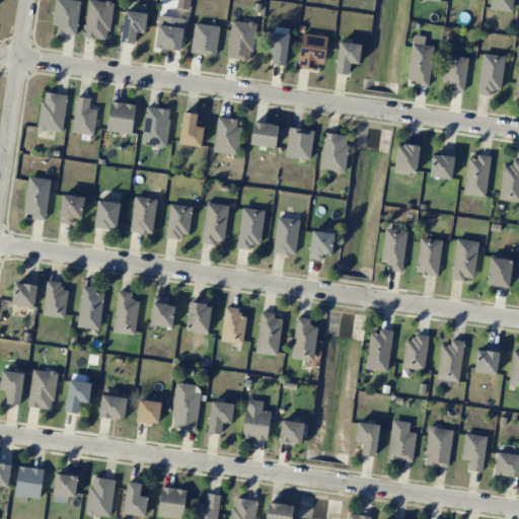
[(80,0),(76,0),(55,0),(52,32),(76,34),(80,0)]
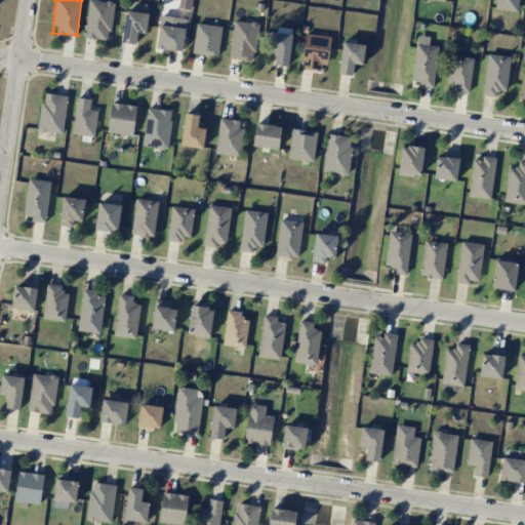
[(88,0),(85,38),(109,40),(113,2),(92,0),(88,0)]
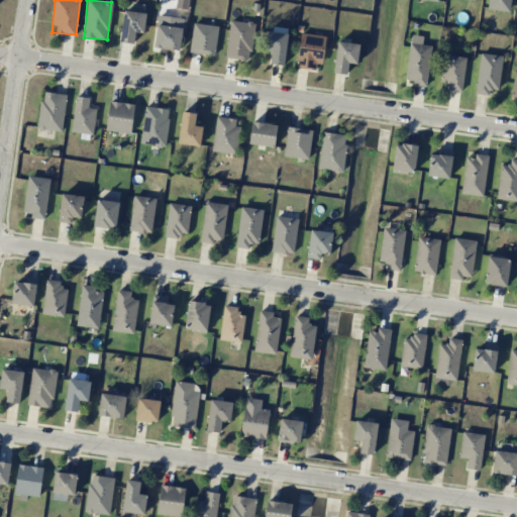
[(509,12),(510,0),(488,0),(487,8),(509,12)]
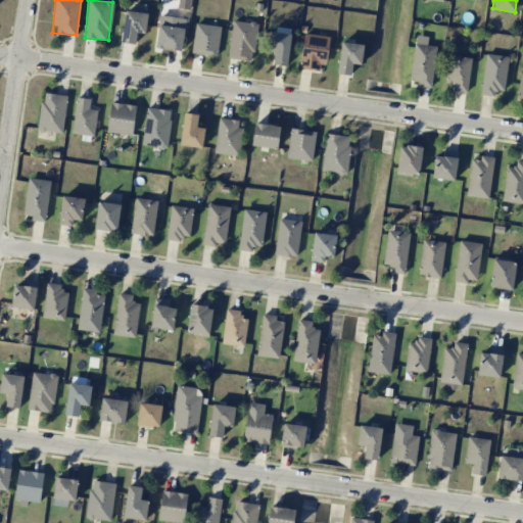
[(147,12),(125,11),(122,43),(135,44),(136,32),(146,33),(147,12)]
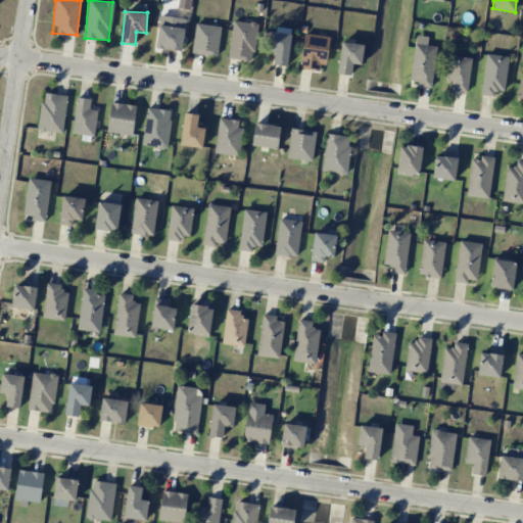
[(186,18),(160,14),(155,47),(181,51),(186,18)]
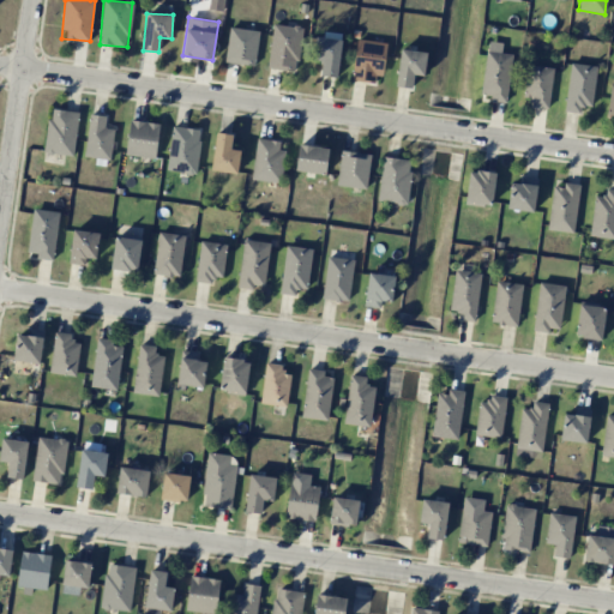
[(302,28),(274,23),(266,67),(295,72),(302,28)]
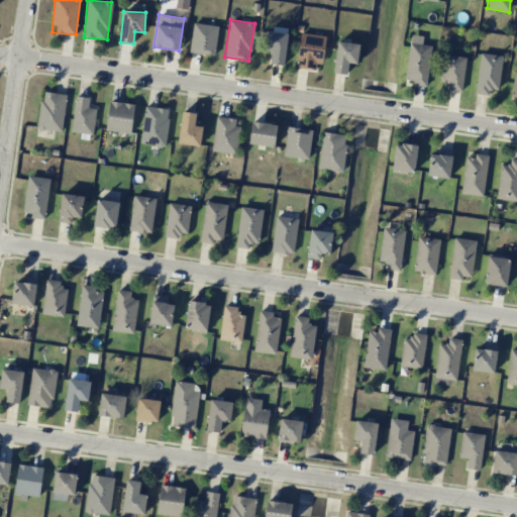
[(190,53),(215,55),(217,25),(193,23),(190,53)]
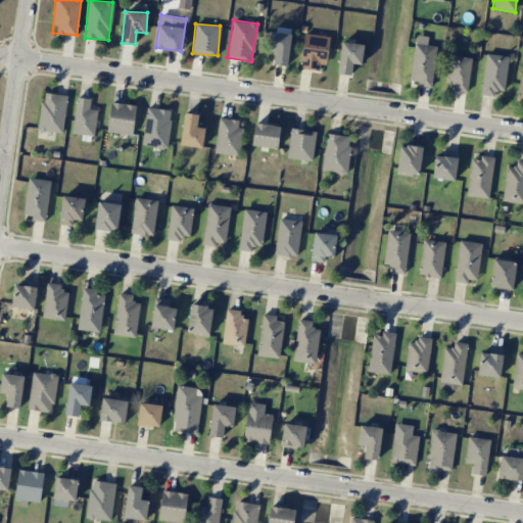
[(290,34),(269,32),(267,51),(274,51),(273,64),(287,65),(290,34)]
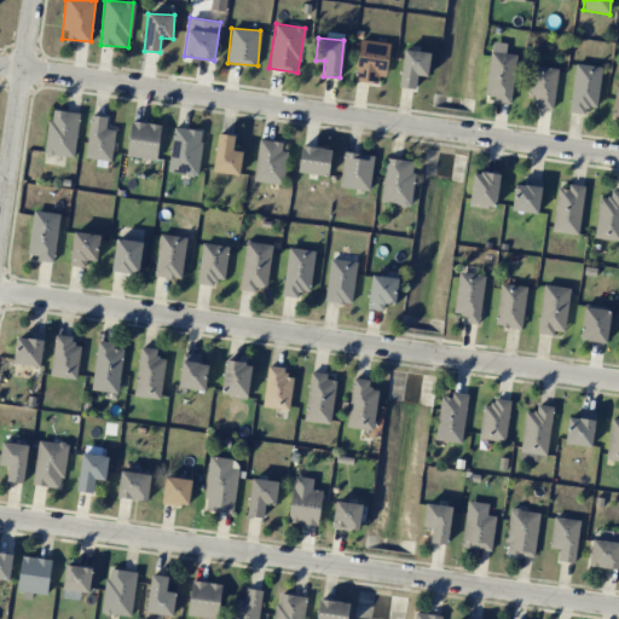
[(356,81),(383,84),(387,42),(358,40),(356,81)]
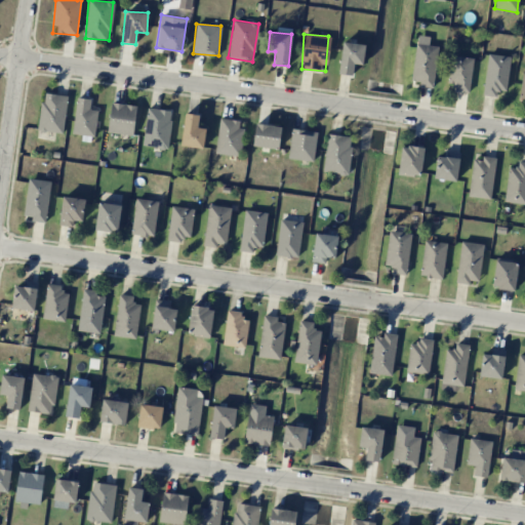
[(411,84),(434,86),(437,46),(429,45),(430,36),(416,35),(411,84)]
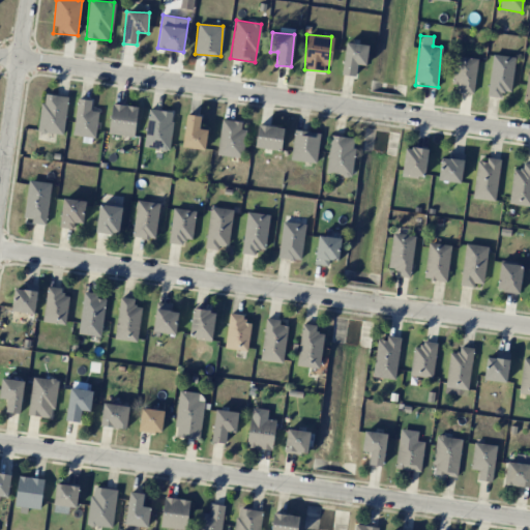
[(341,74),(354,77),(356,64),(365,65),(369,46),(346,41),(341,74)]
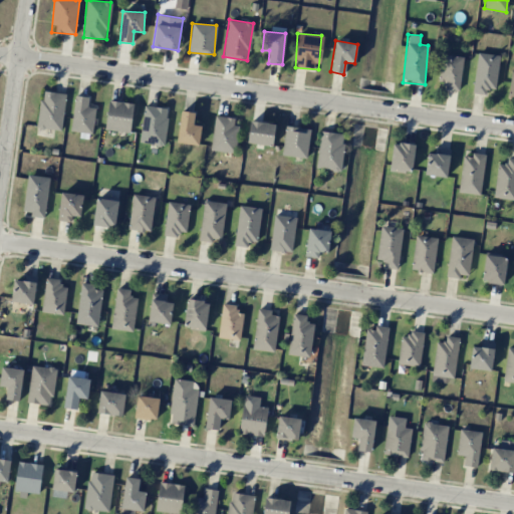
[(499,55),(477,53),(473,93),(486,95),(487,88),(496,89),(499,55)]
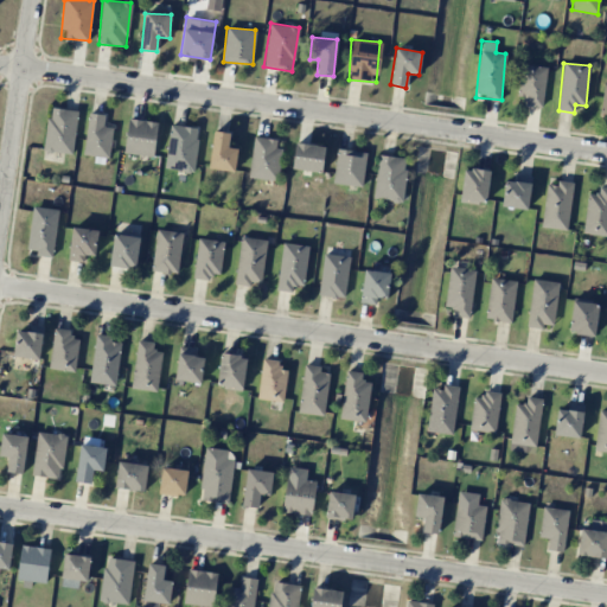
[(542,107),(547,68),(521,65),(518,96),(525,97),(524,106),(542,107)]
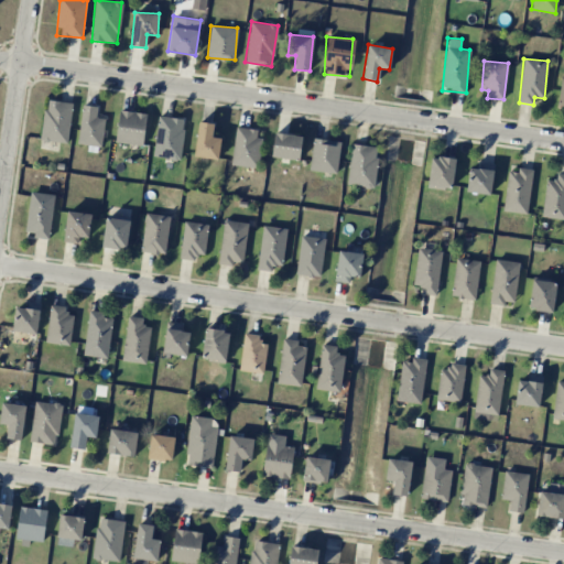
[(71,101),(44,100),(42,141),(68,142),(71,101)]
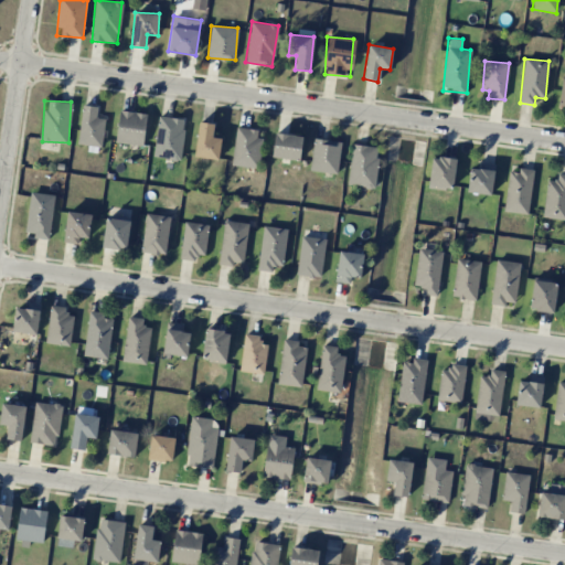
[(78,145),(103,146),(104,118),(96,118),(96,106),(81,105),(78,145)]
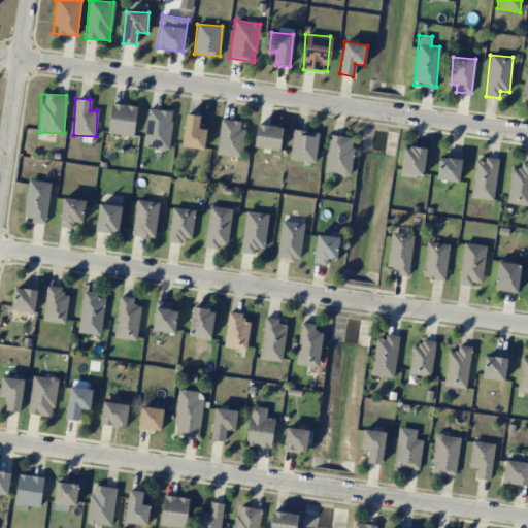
[(137,106),(111,103),(108,133),(134,135),(137,106)]
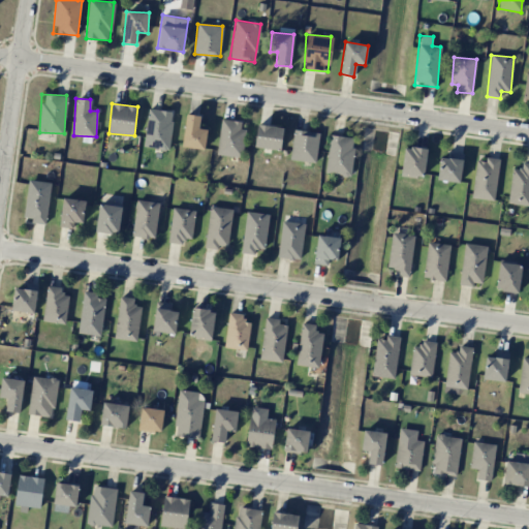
[(174,112),(149,109),(143,146),(167,150),(174,112)]
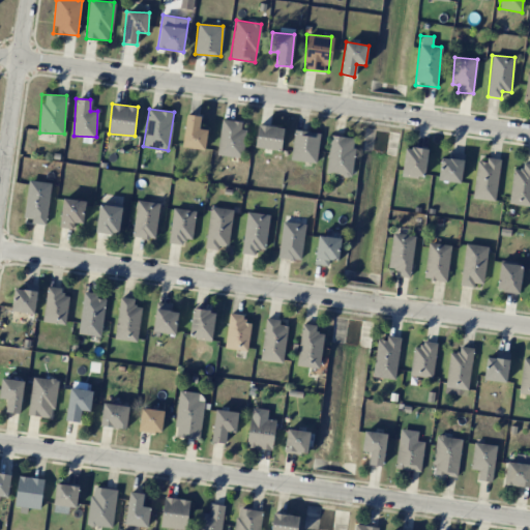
[(199,128),(201,116),(186,114),(181,146),(204,150),(207,129),(199,128)]
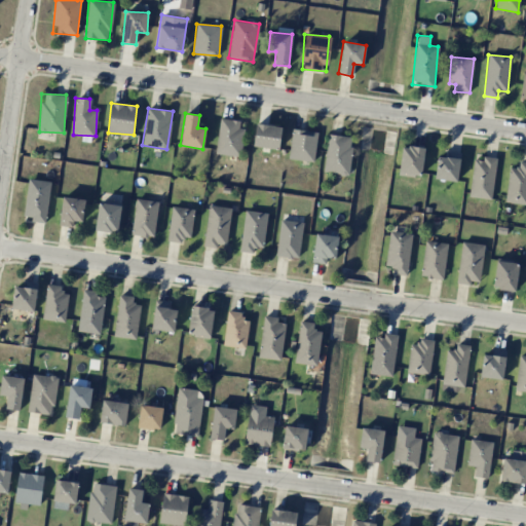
[(215,153),(238,157),(243,121),(220,118),(215,153)]
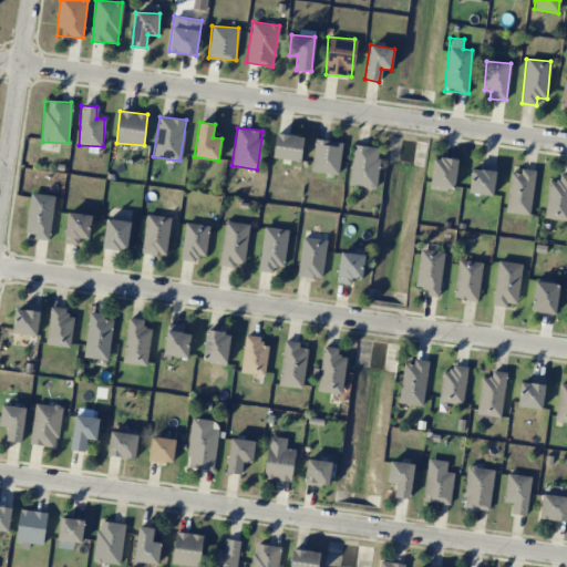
[(301,160),(302,136),(275,134),(274,158),(301,160)]
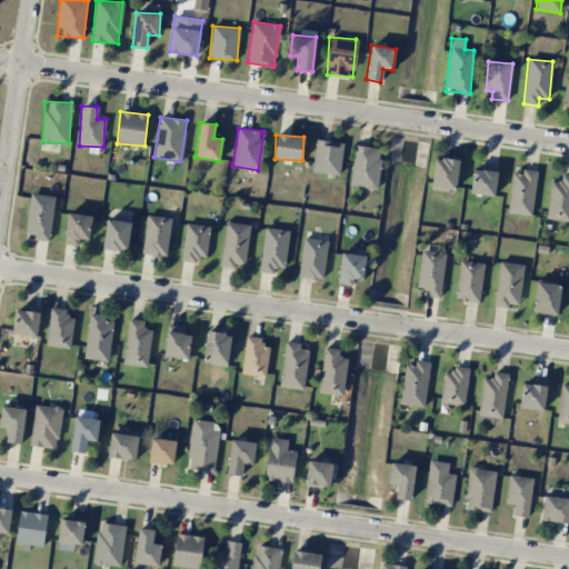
[(311,171),(339,176),(343,143),(317,139),(311,171)]
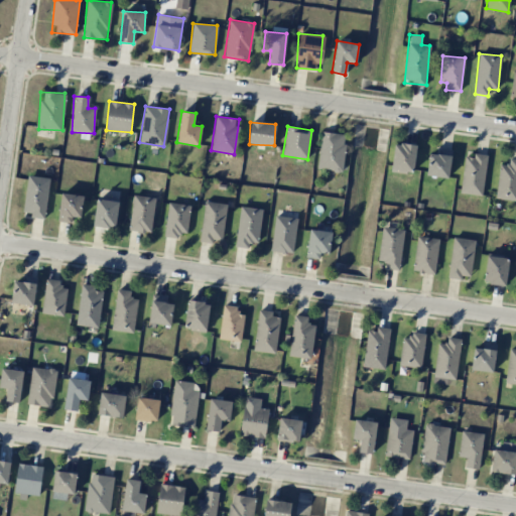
[(345,134),(320,132),(317,169),(342,171),(345,134)]
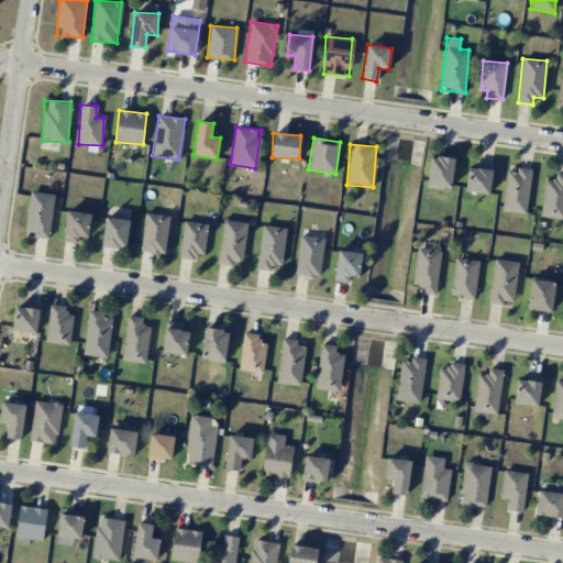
[(430,155),(426,187),(449,190),(454,159),(430,155)]
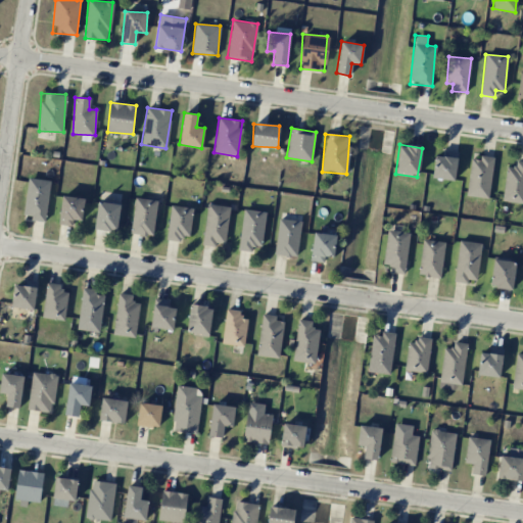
[(454,180),(458,152),(444,150),(443,156),(435,155),(432,177),(454,180)]
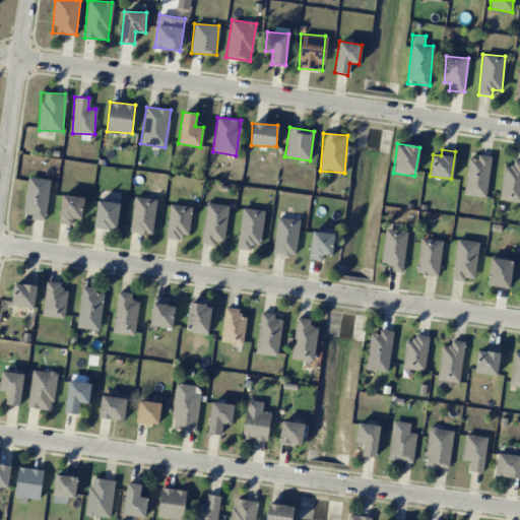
[(467,157),(464,195),(486,197),(490,155),(476,154),(476,158),(467,157)]
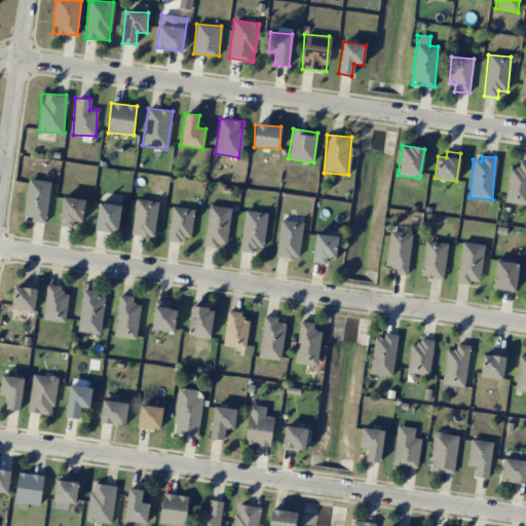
[(525,162),(519,162),(519,168),(509,167),(505,202),(525,203),(525,162)]
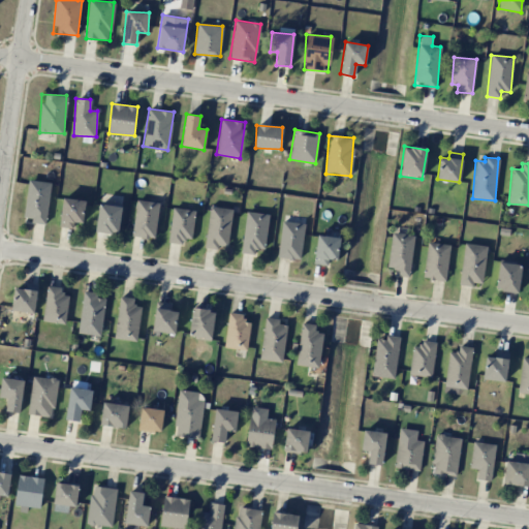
[(23,219),(45,223),(52,183),(29,180),(23,219)]
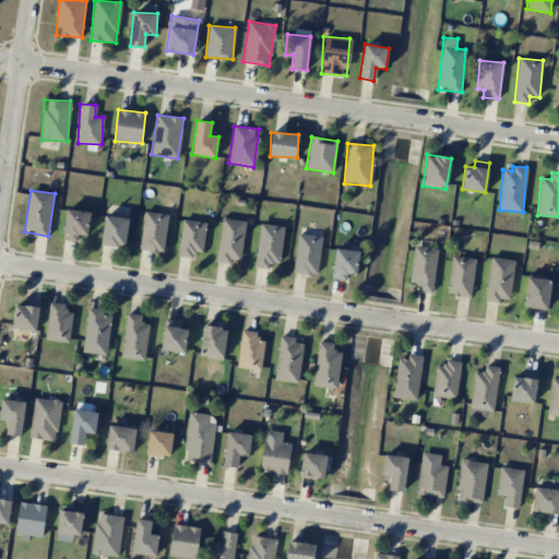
[(76,241),(78,235),(87,236),(92,212),(67,209),(62,239),(76,241)]
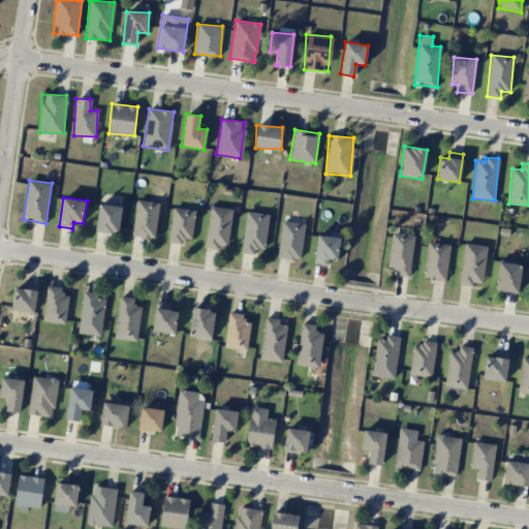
[(132,237),(156,239),(158,203),(135,200),(132,237)]
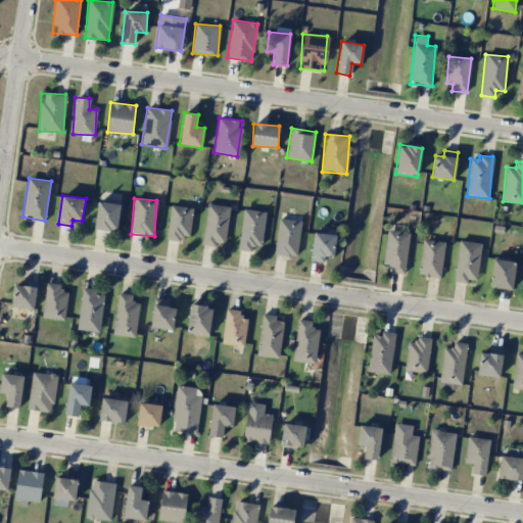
[(119,231),(120,203),(97,202),(95,230),(119,231)]
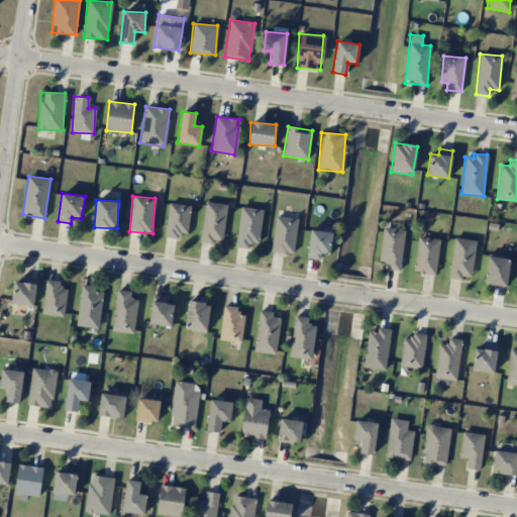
[(187,233),(191,206),(170,202),(164,236),(179,238),(180,232),(187,233)]
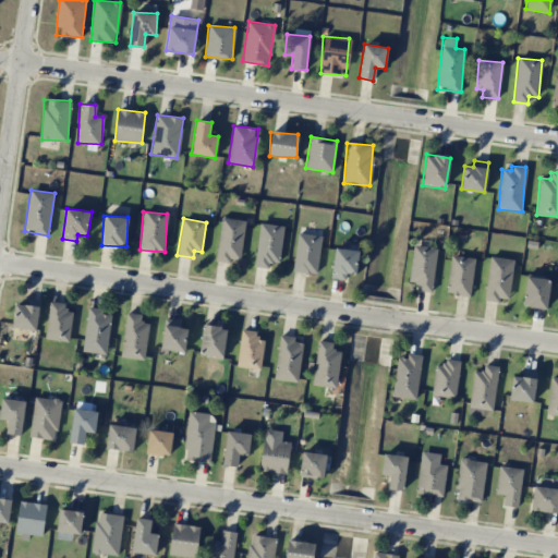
[(241,262),(244,220),(220,218),(217,259),(241,262)]
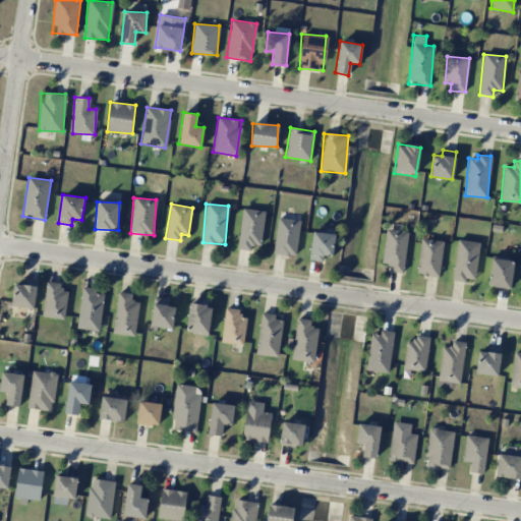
[(237,249),(250,251),(251,244),(261,245),(266,212),(243,209),(237,249)]
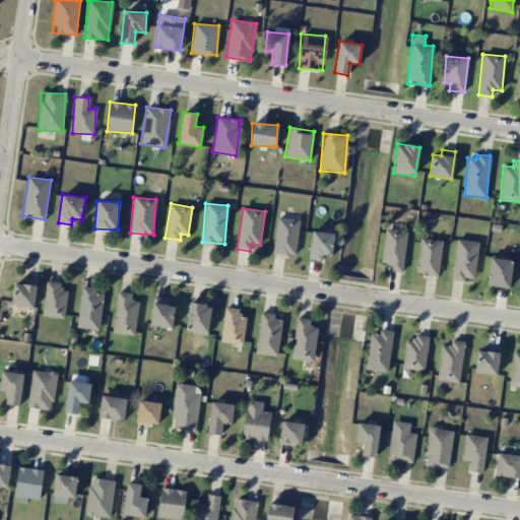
[(274,254),(296,255),(298,219),(276,217),(274,254)]
